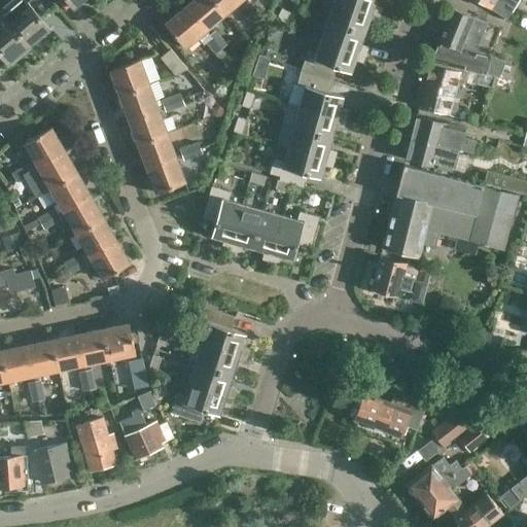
[(47,27),(24,0),(11,0),(0,10),(28,44),(47,27)]
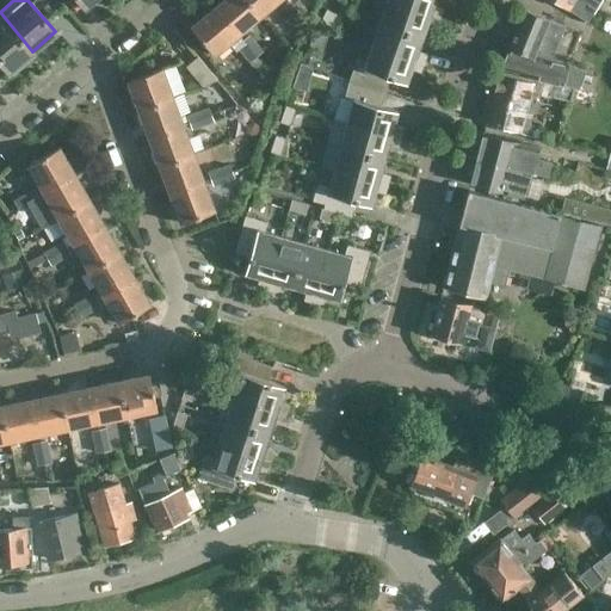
[(248,0),(221,0),(215,6),(238,34),(260,14),(248,0)]
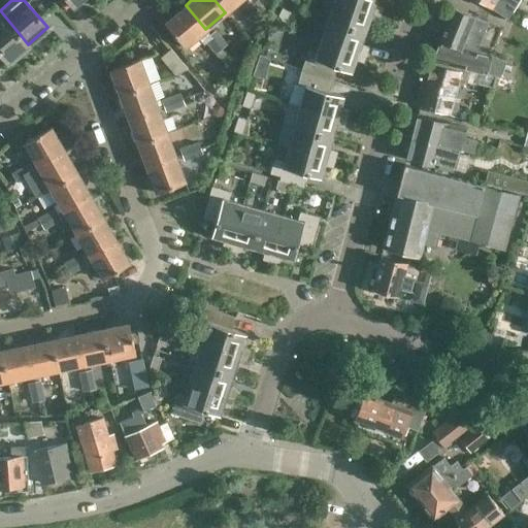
[(215,0),(225,12),(239,0),(243,5),(242,6),(256,21),(263,14),(250,0),(249,0),(215,0)]
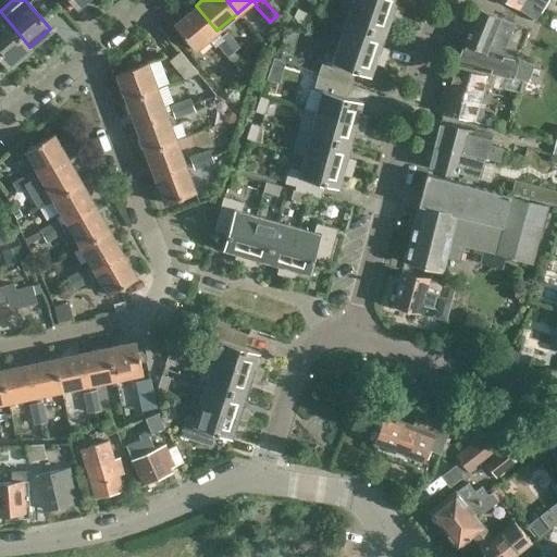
[(353,0),(351,0),(345,20),(385,34),(390,20),(399,23),(401,14),(353,0)]
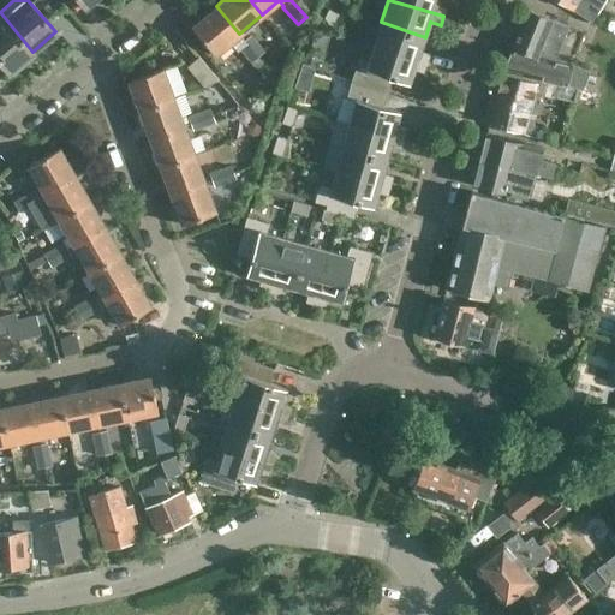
[(389,0),(443,16),(447,7),(436,4),(437,0),(389,0)]
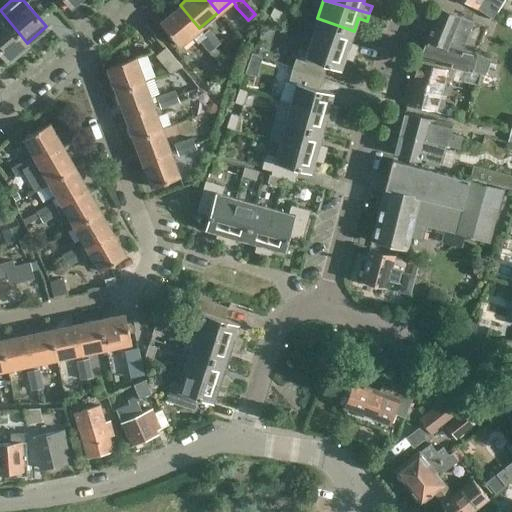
[(511,0),(465,0),(492,17),(502,0),(511,0)]
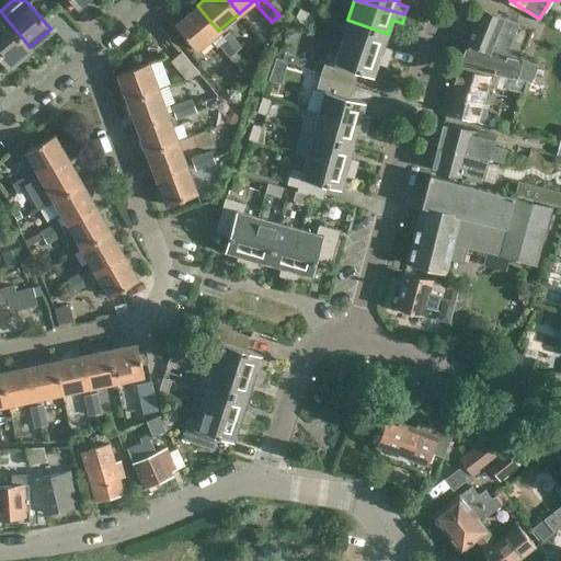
[(216,43),(222,37),(218,32),(218,31),(197,6),(175,23),(197,48),(206,42),(209,38),(215,45),(216,43)]
